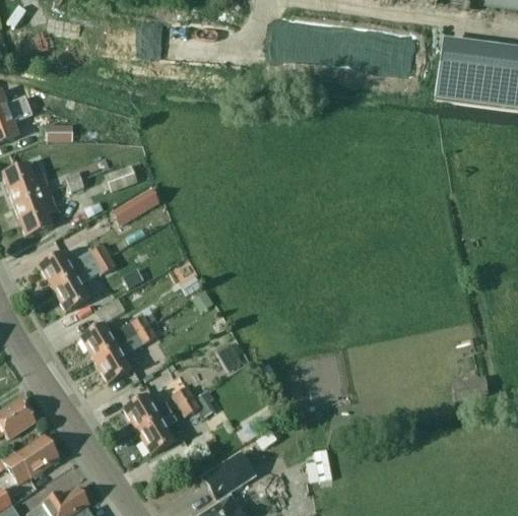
[(55,11),(70,11),(70,0),(55,0),(55,11)]
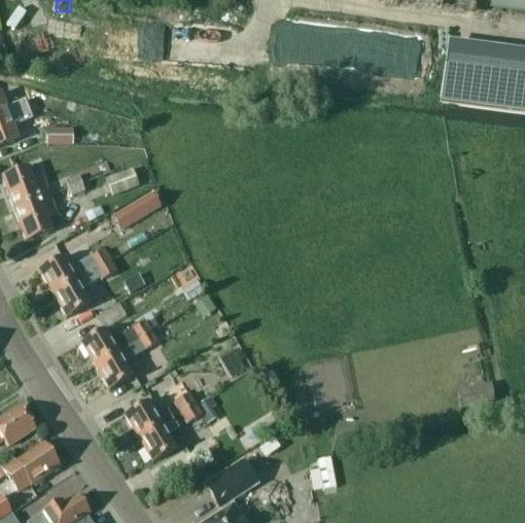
[(460,0),(487,4),(488,3),(524,8),(524,0),(460,0)]
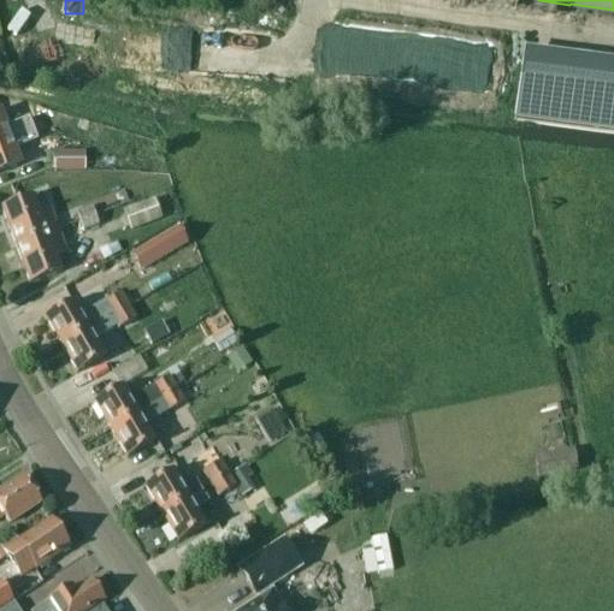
[(613,72),(524,60),(515,117),(613,129),(613,72)]
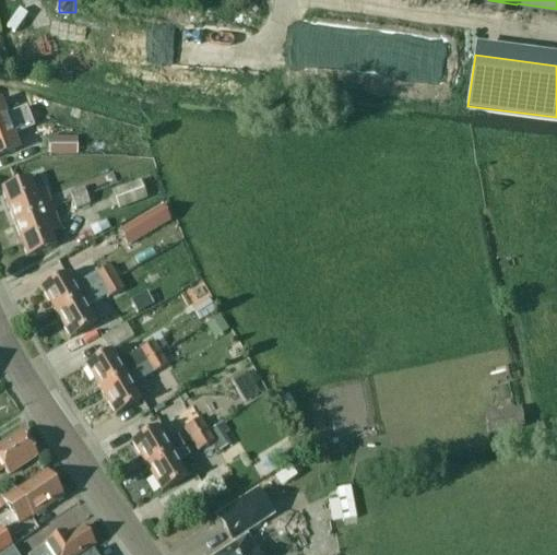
[(0,126),(31,115),(26,106),(12,111),(13,115),(8,117),(0,98),(0,126)]
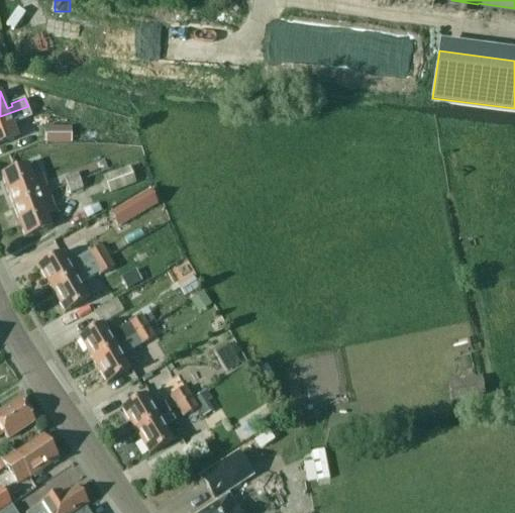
[(31,114),(28,106),(0,116),(0,142),(17,136),(11,119),(16,117),(17,120),(31,114)]
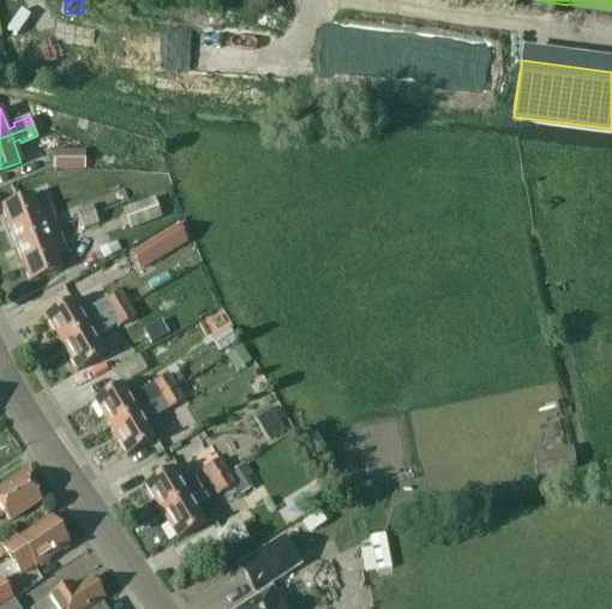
[(53,166),(87,167),(88,145),(53,145),(53,166)]
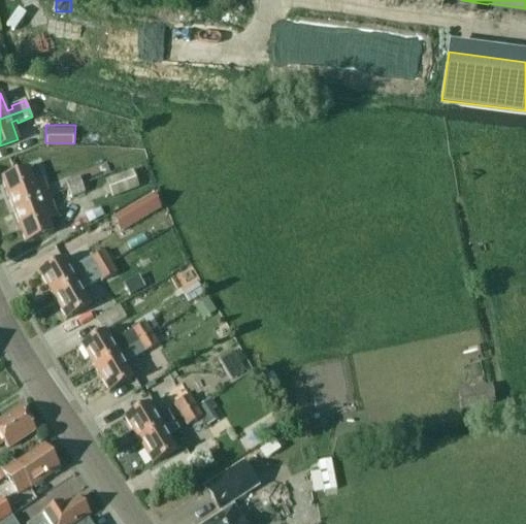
[(52,194),(44,175),(35,178),(30,165),(2,175),(14,208),(52,194)]
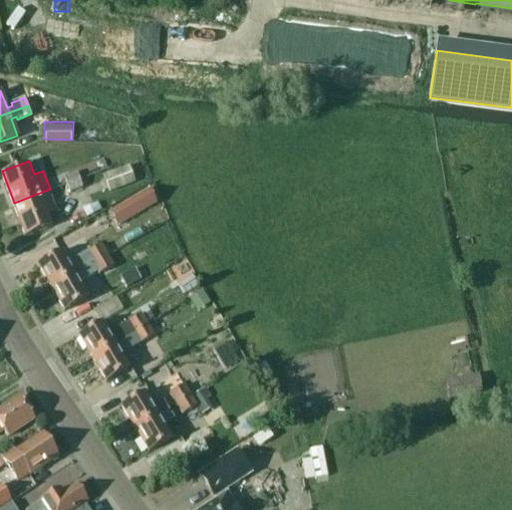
[(130,165),(110,172),(116,187),(136,180),(130,165)]
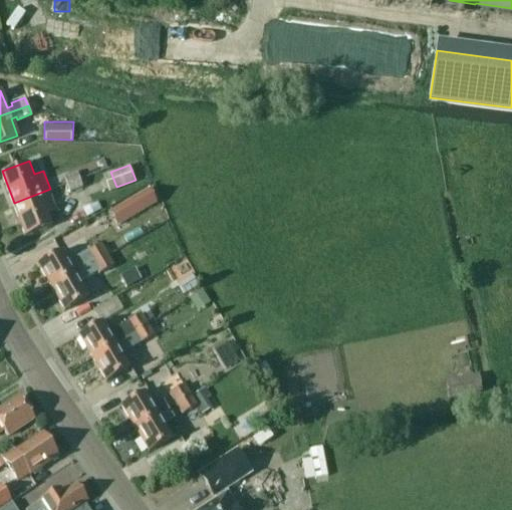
[(78,170),(65,175),(71,191),(84,185),(78,170)]
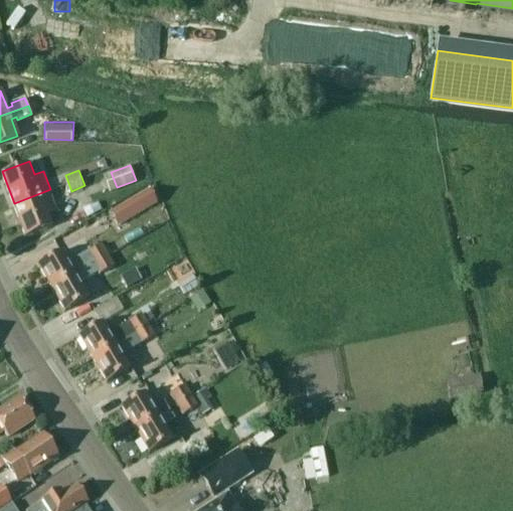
[(151,186),(113,208),(121,222),(159,200),(151,186)]
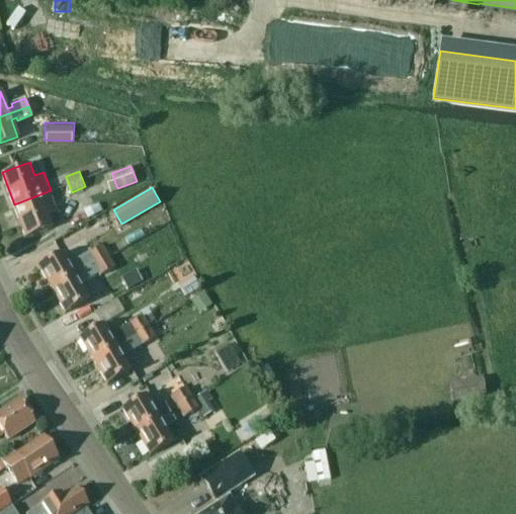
[(58,209),(51,190),(14,204),(26,236),(54,226),(49,212),(58,209)]
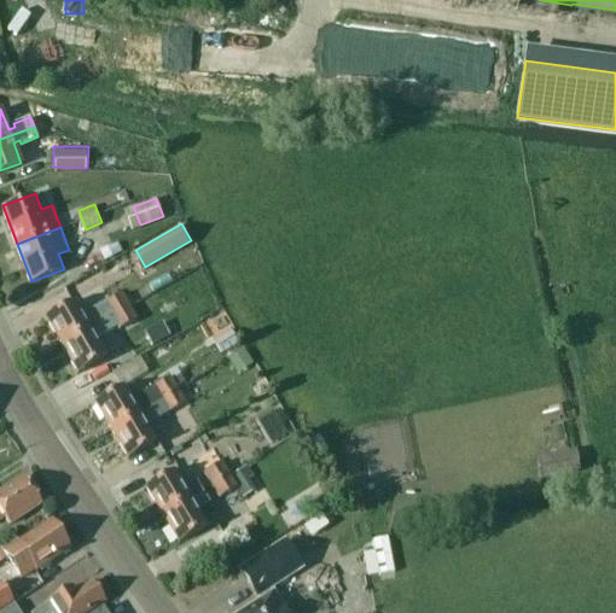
[(115,235),(94,247),(102,261),(122,249),(115,235)]
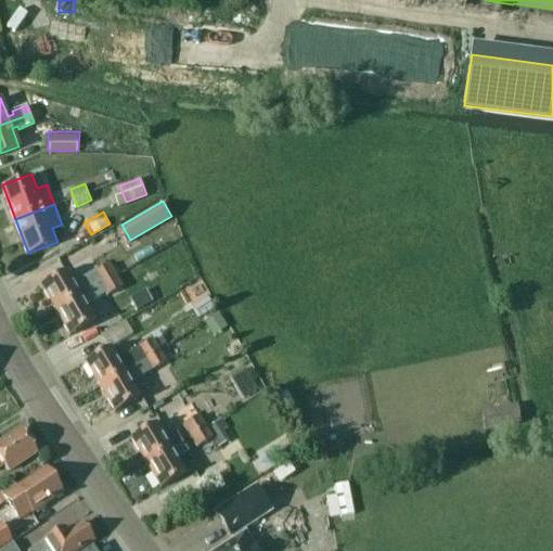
[(102,282),(116,273),(111,263),(95,271),(102,282)]
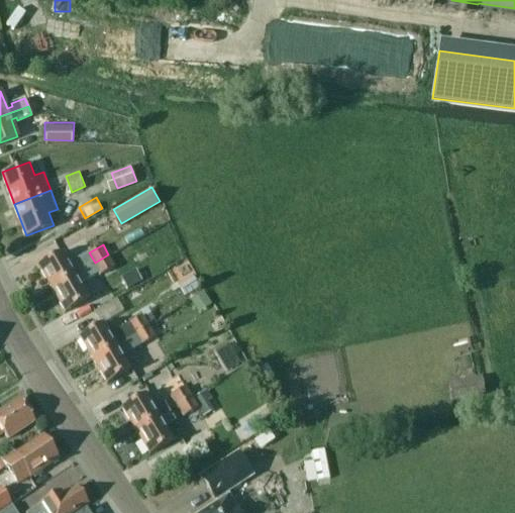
[(63,249),(39,264),(53,287),(77,273),(84,269),(78,257),(70,262),(63,249)]
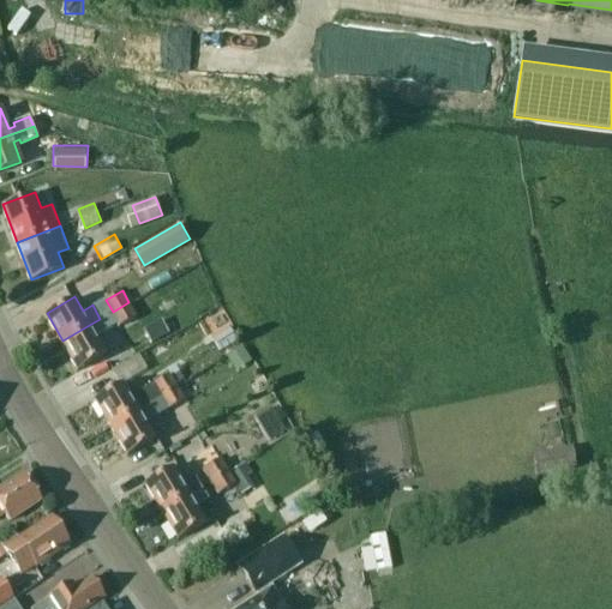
[(120,324),(136,314),(129,302),(113,312),(120,324)]
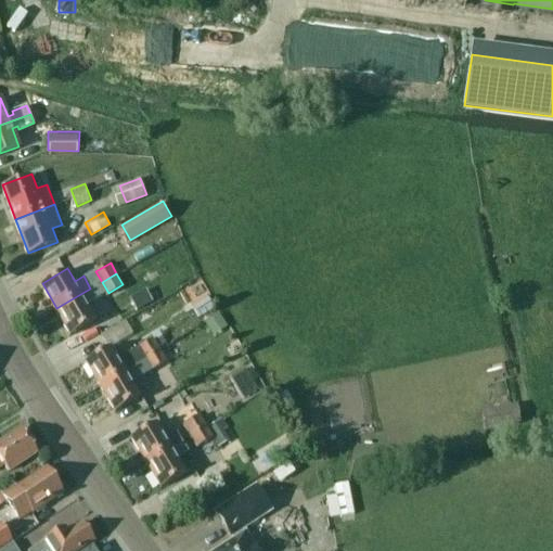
[(82,293),(56,308),(72,333),(97,319),(89,306),(94,303),(90,293),(84,296),(82,293)]
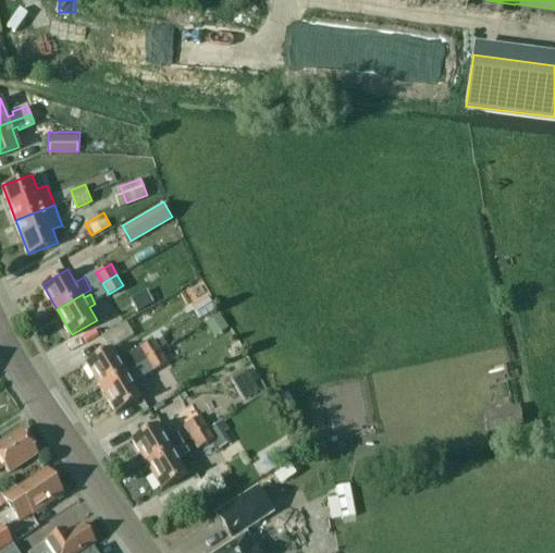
[(135,295),(116,306),(124,318),(143,306),(135,295)]
